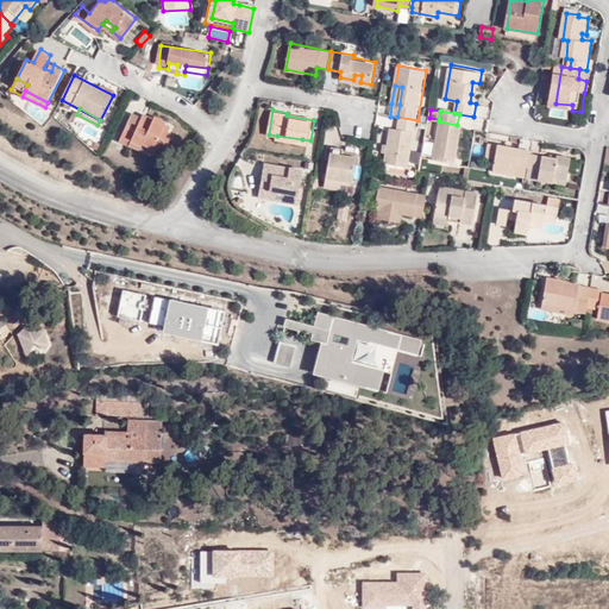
[(119,142),(131,146),(135,140),(154,150),(162,156),(171,138),(168,136),(171,129),(164,126),(165,123),(144,113),(142,117),(135,112),(119,142)]
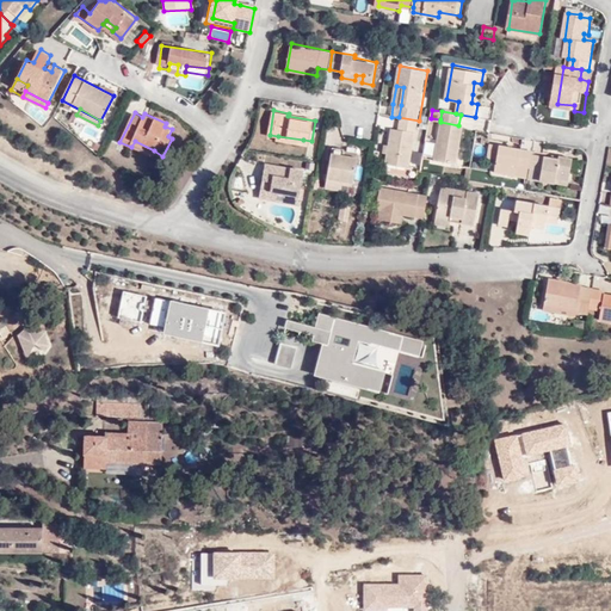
[(419,121),(399,117),(397,129),(393,128),(390,144),(384,144),(384,152),(389,153),(387,164),(411,166),(419,121)]
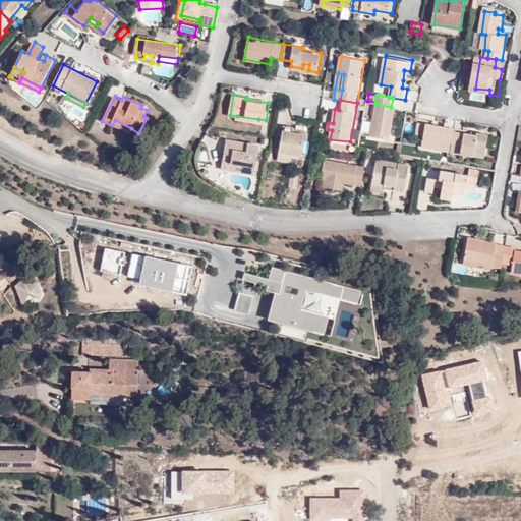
[(391,107),(375,104),(369,136),(390,139),(392,127),(396,108),(391,107)]
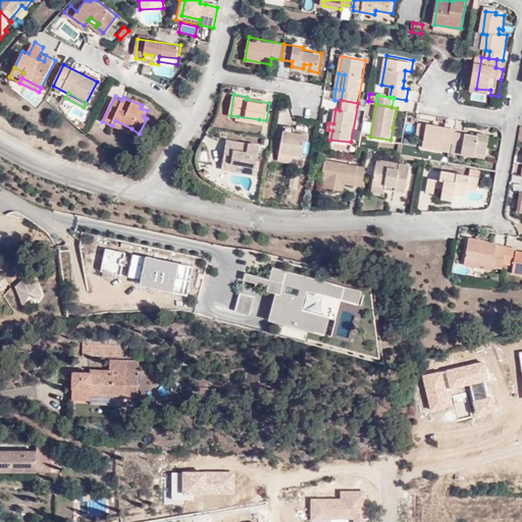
[(259,119),(238,116),(237,119),(239,119),(238,121),(258,125),(259,119)]
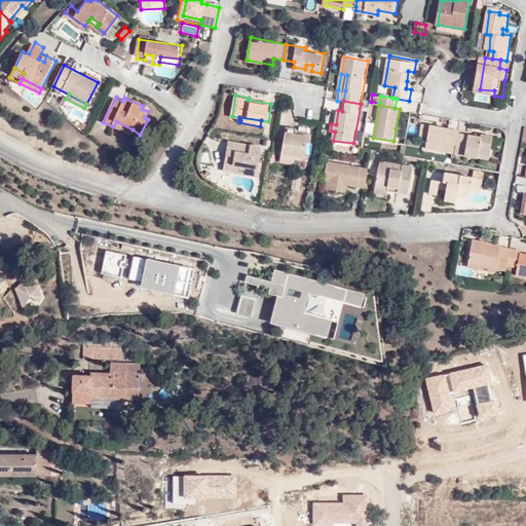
[(362,136),(370,138),(373,122),(365,120),(362,136)]
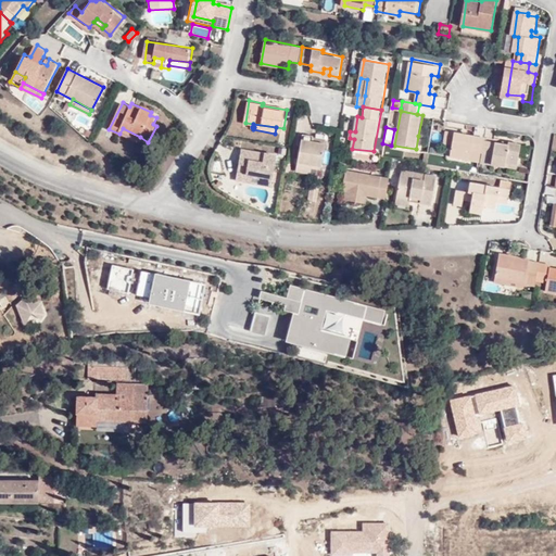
[(123,128),(119,134),(137,142),(140,137),(123,128)]
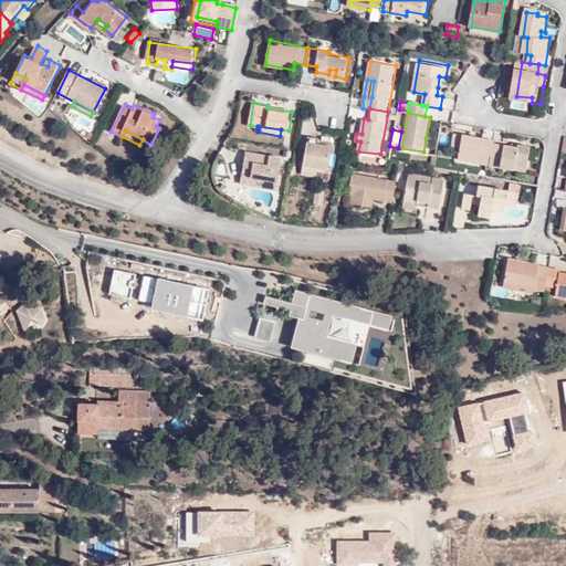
[(490,164),(494,140),(481,138),(482,136),(454,130),(451,144),(461,146),(458,158),(479,161),(477,171),(489,174),(490,164)]
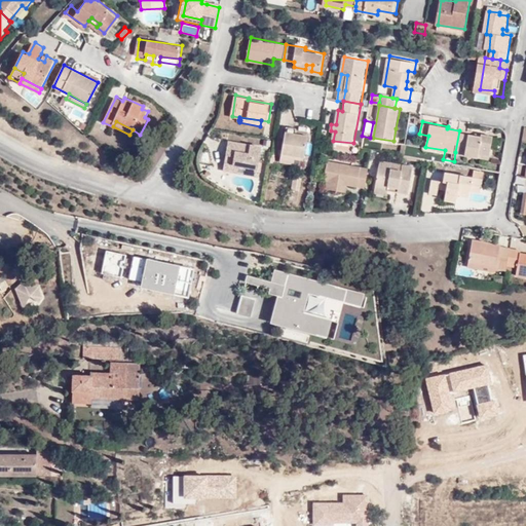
[(286,127),(282,153),(297,156),(303,157),(307,138),(295,136),(296,130),(297,129),(286,127)]
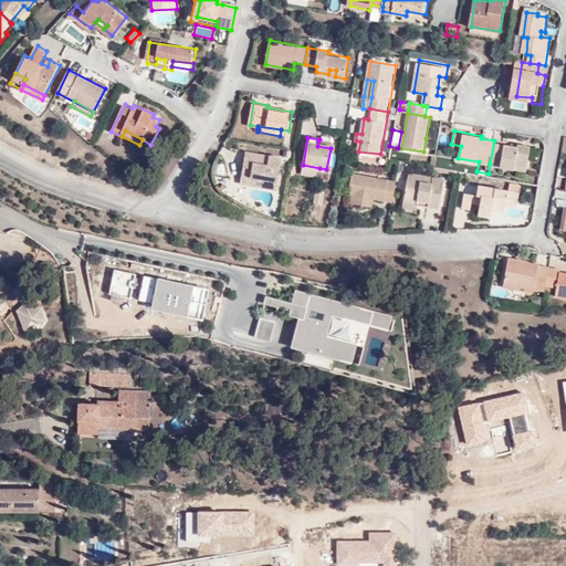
[(519,145),(494,140),(490,164),(511,168),(512,160),(528,163),(532,144),(520,142),(519,145)]
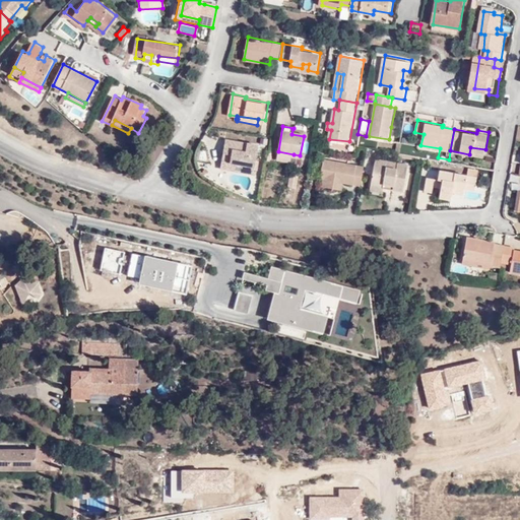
[(226,140),(223,159),(245,163),(243,168),(256,170),(260,146),(226,140)]
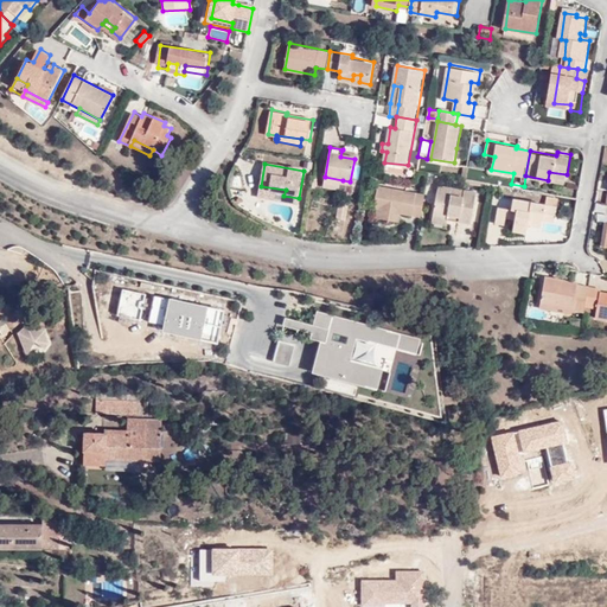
[(564,183),(567,174),(549,172),(548,180),(564,183)]
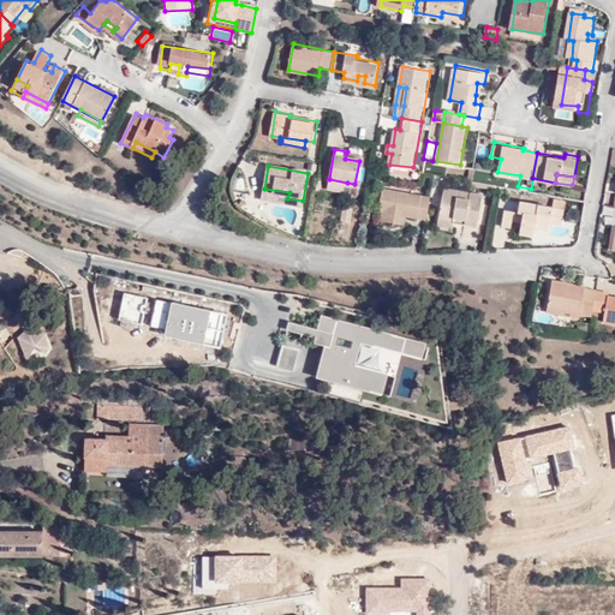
[(347,183),(329,179),(328,186),(346,190),(347,183)]
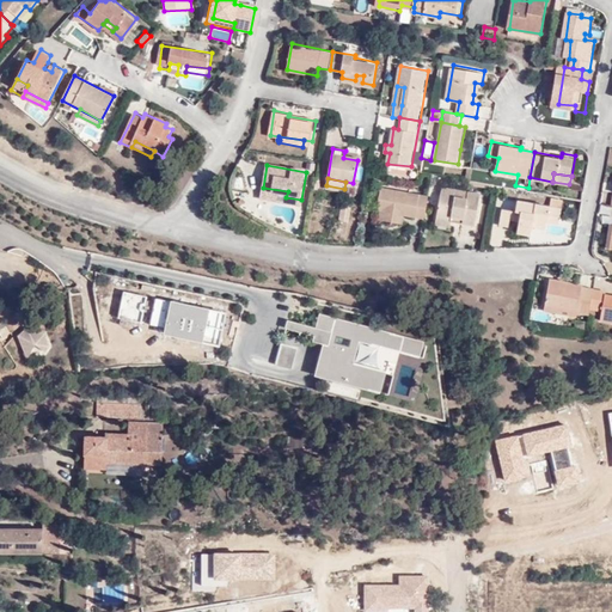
[(288,191),(263,188),(262,197),(286,201),(286,197),(288,191)]
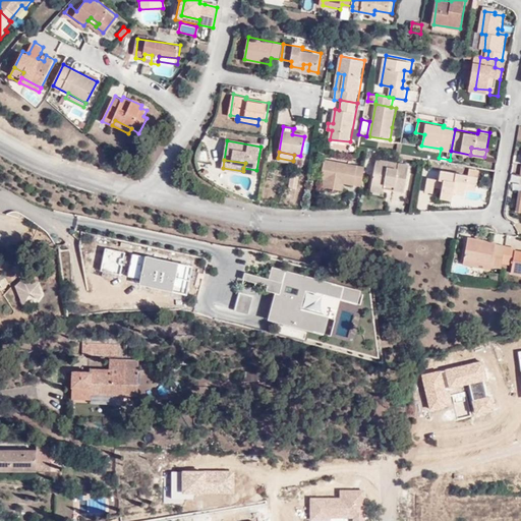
[(377,160),(371,185),(385,187),(386,180),(398,182),(397,189),(407,190),(411,166),(377,160)]
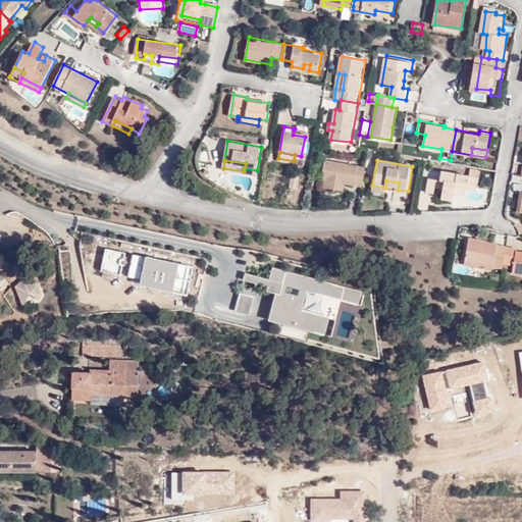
[(328,181),(332,162),(326,162),(324,180),(326,181),(328,181)]
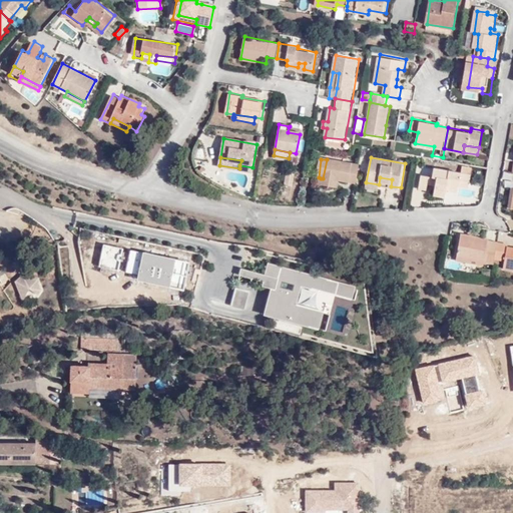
[(340,182),(356,184),(359,163),(327,159),(323,178),(321,178),(320,187),(335,189),(336,178),(341,179),(340,182)]
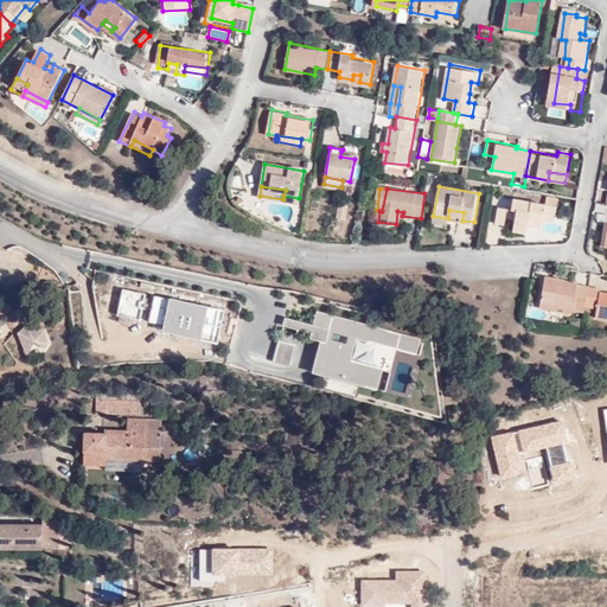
[(555,221),(558,196),(545,193),(544,203),(515,198),(512,208),(498,206),(496,223),(505,224),(505,217),(513,218),(512,230),(526,232),(526,227),(529,221),(542,222),(543,219),(555,221)]
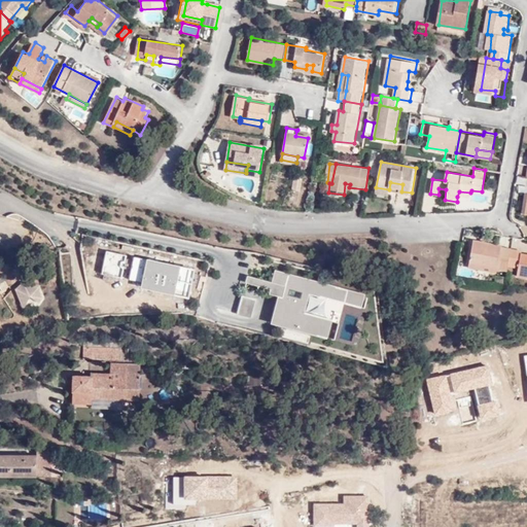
[(445,180),(447,172),(433,171),(432,179),(445,180)]
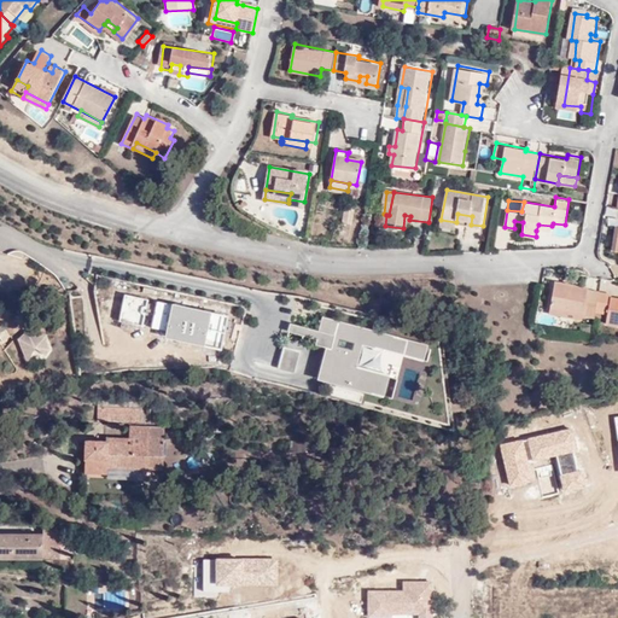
[(353,223),(355,209),(344,208),(342,222),(353,223)]
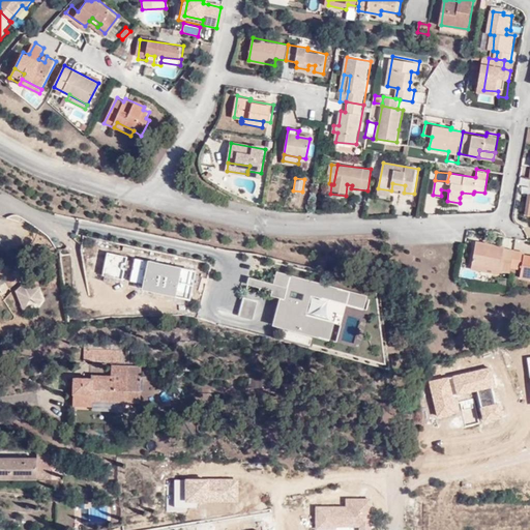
[(392,183),(391,190),(404,193),(405,185),(392,183)]
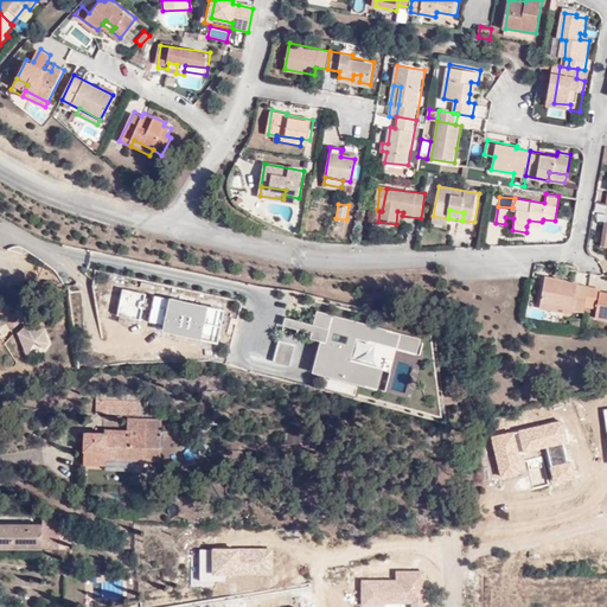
[(555,304),(587,310),(590,288),(590,287),(577,285),(579,281),(548,275),(542,306),(554,308),(555,304)]
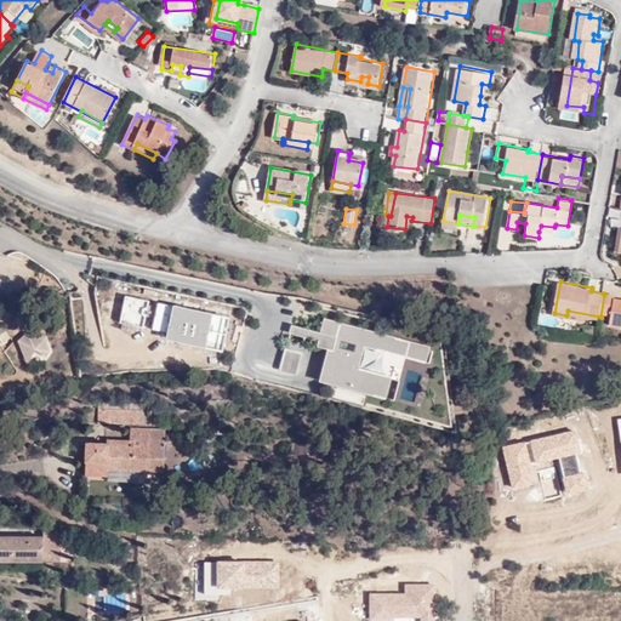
[(604,295),(600,317),(610,318),(609,330),(620,331),(620,305),(615,305),(615,297),(604,295)]
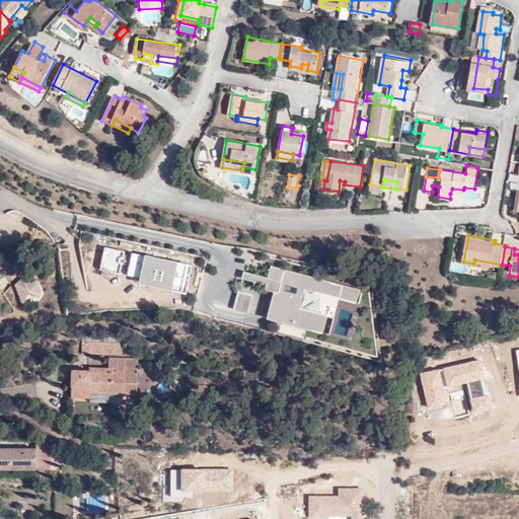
[(346,340),(357,289),(267,269),(265,279),(241,274),(238,283),(272,291),(265,321),(346,340)]
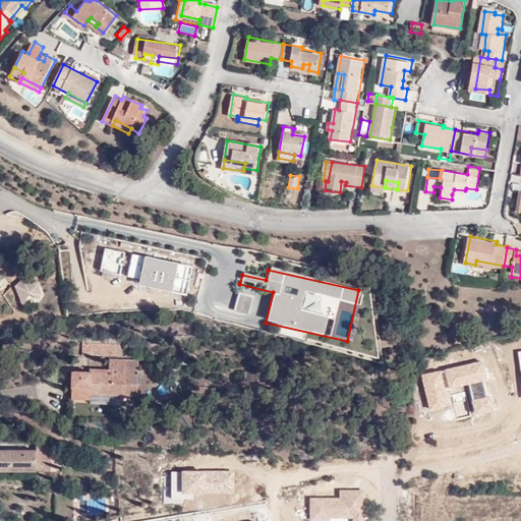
[(35,301),(44,296),(31,275),(11,288),(21,303),(32,296),(35,301)]
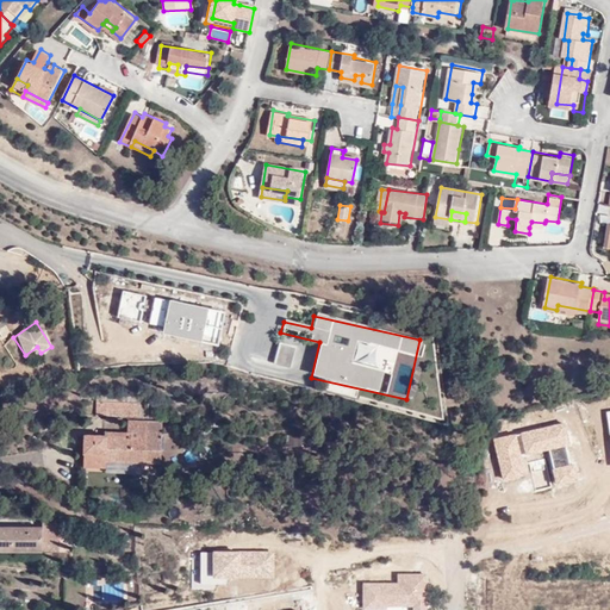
[(272,365),(287,369),(293,348),(278,343),(272,365)]
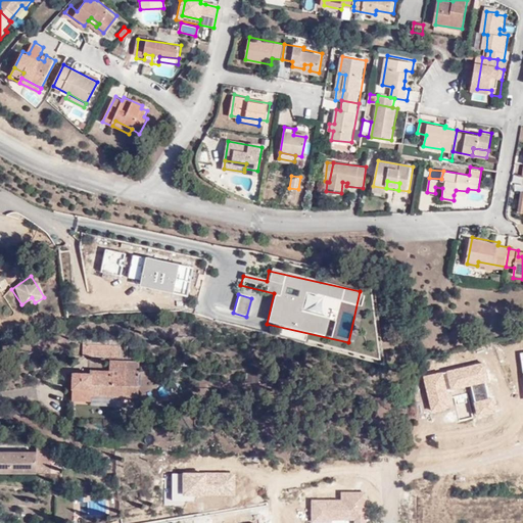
[(84,343),(83,357),(119,355),(117,343),(98,344),(96,342),(84,343)]
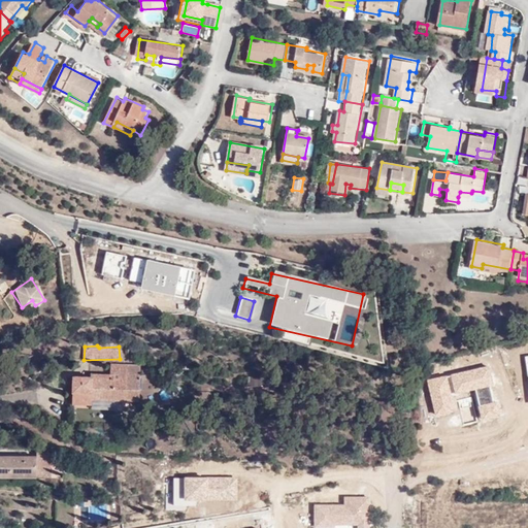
[(130,399),(132,364),(108,364),(107,376),(72,376),(72,403),(93,404),(93,399),(130,399)]
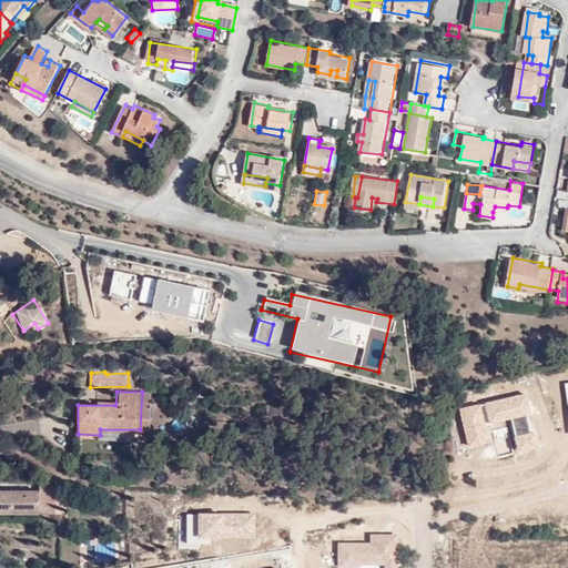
[(150,392),(142,392),(140,429),(150,429),(150,392)]
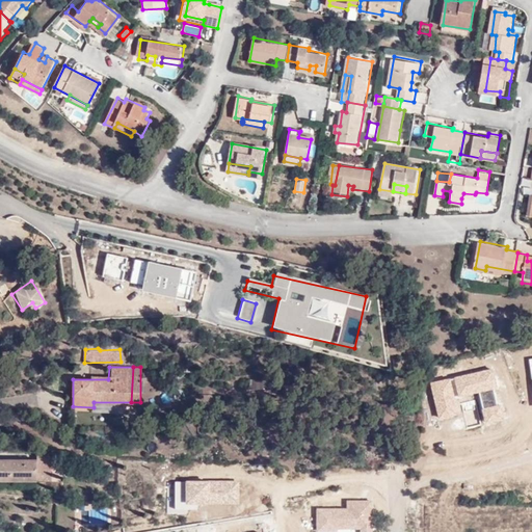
[(0,481),(38,481),(37,459),(0,459),(0,481)]
